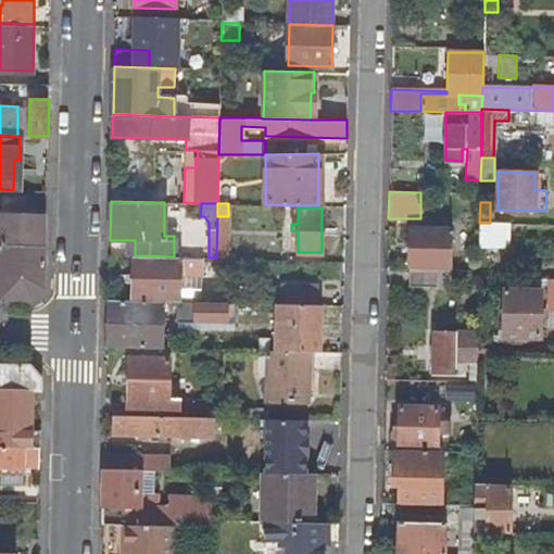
[(3,213),(2,231),(0,231),(0,243),(46,246),(46,214),(3,213)]
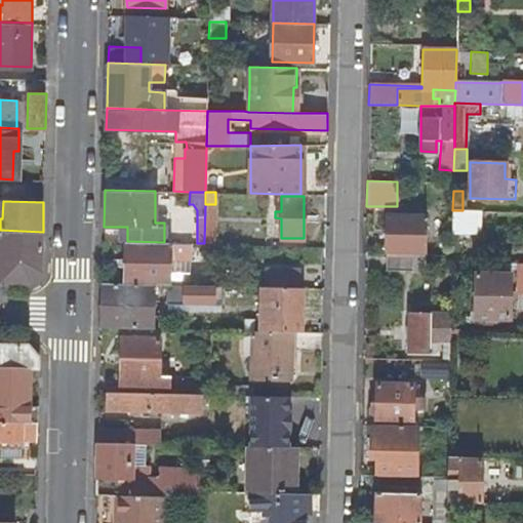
[(205,204),(204,243),(214,243),(215,204),(205,204)]
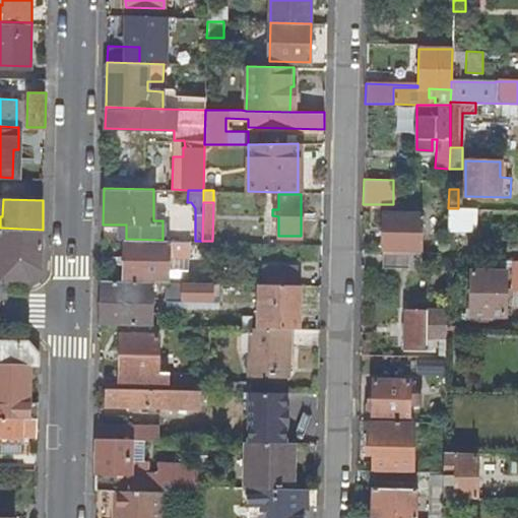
[(382,213),(382,250),(407,251),(419,252),(419,214),(382,213)]
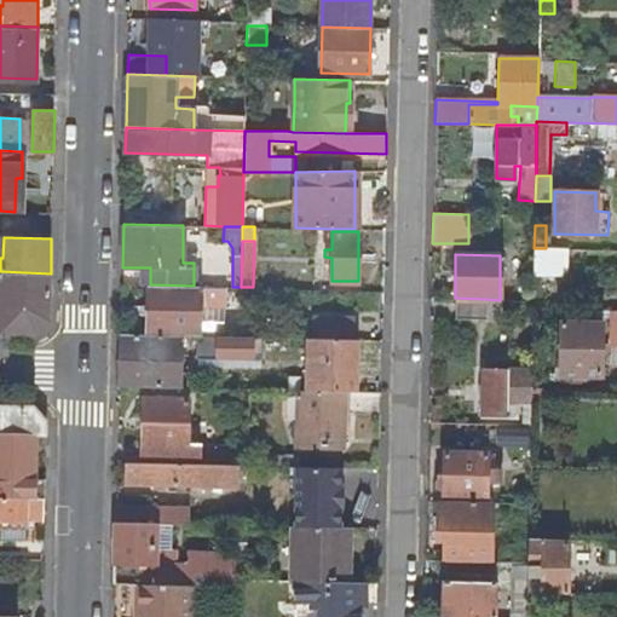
[(0,332),(35,333),(50,319),(51,274),(0,271),(0,332)]
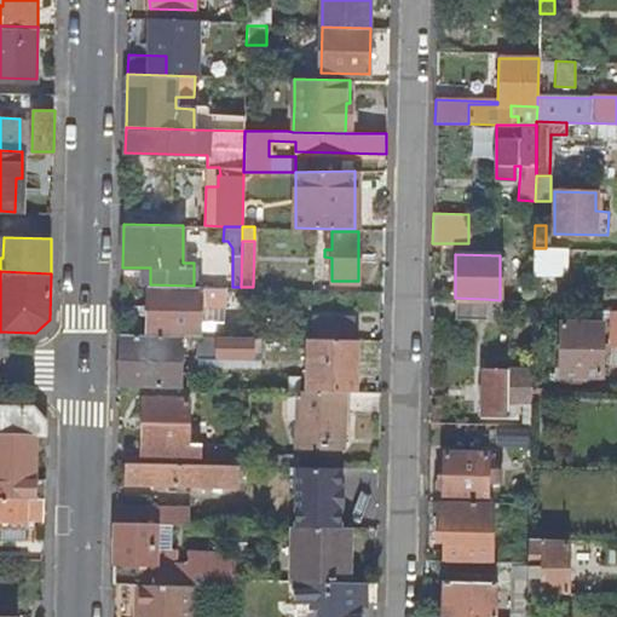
[(149,284),(148,333),(183,334),(196,334),(200,334),(201,304),(224,304),(225,305),(225,287),(194,286),(150,284),(149,284)]
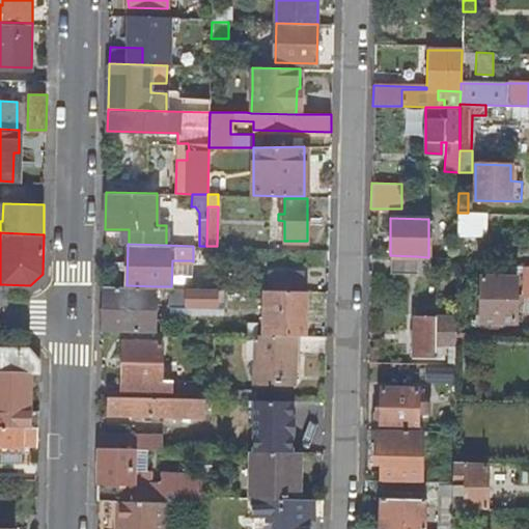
[(390,255),(389,273),(416,273),(416,256),(390,255)]
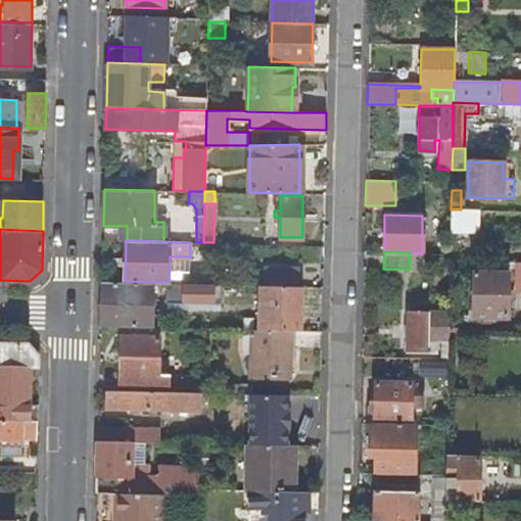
[(170,256),(169,282),(189,283),(189,256),(170,256)]
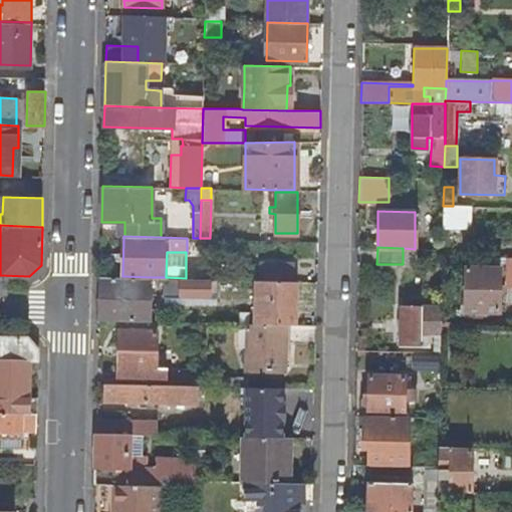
[(465,267),(464,312),(498,313),(499,268),(465,267)]
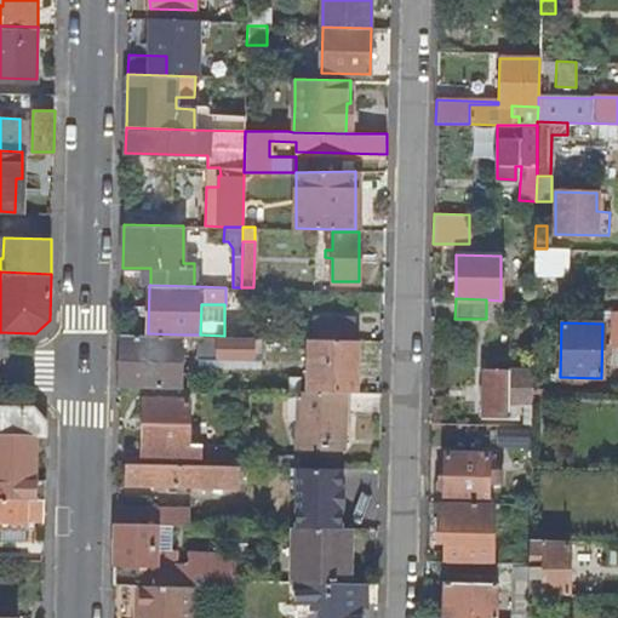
[(121,332),(120,385),(182,387),(183,335),(148,333),(121,332)]
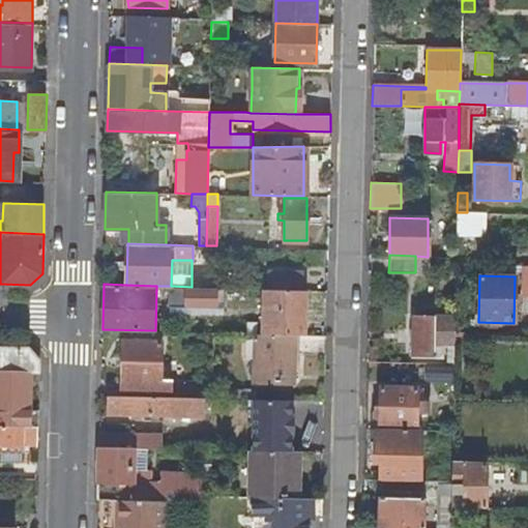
[(168,286),(168,310),(225,312),(226,288),(205,287),(192,287),(171,286),(168,286)]
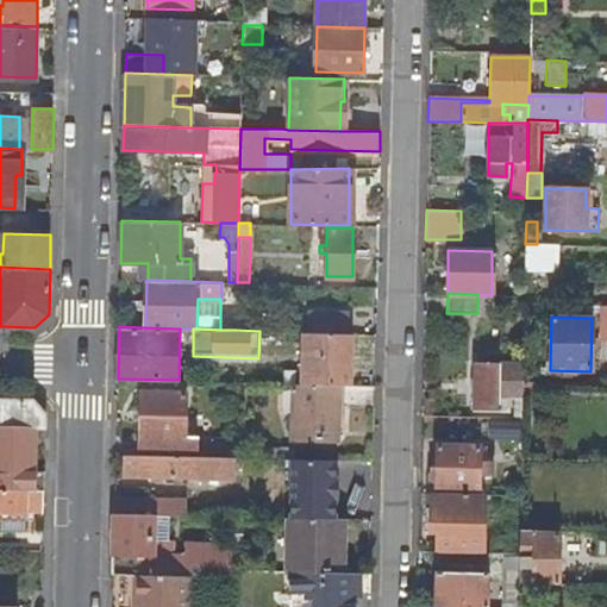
[(304,332),(302,383),(339,385),(346,385),(350,385),(351,333),(304,332)]
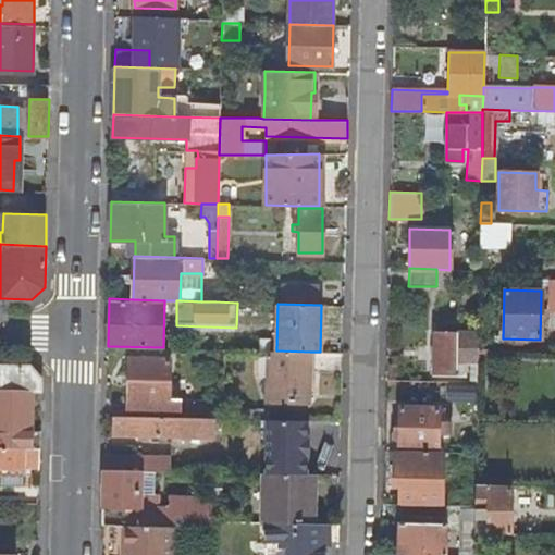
[(435,332),(434,374),(455,374),(456,359),(463,359),(461,380),(478,380),(478,357),(479,347),(479,333),(435,332)]
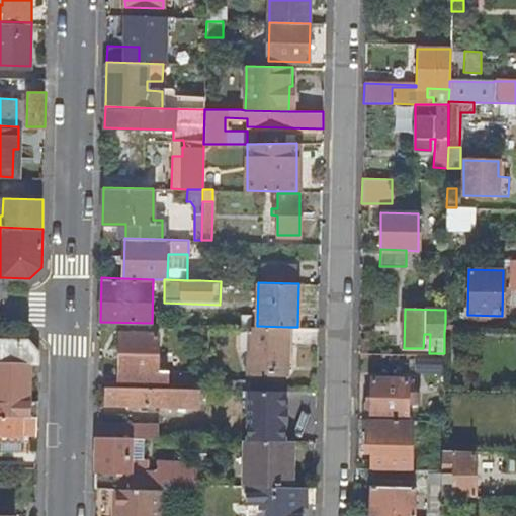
[(252,326),(251,372),(288,373),(288,353),(288,327),(257,326),(252,326)]
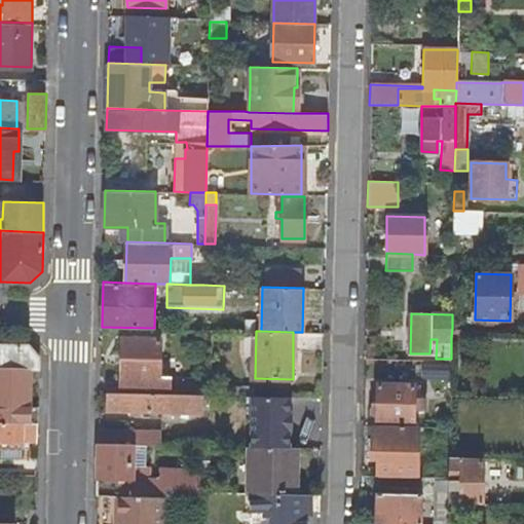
[(124,337),(122,393),(196,395),(196,380),(173,379),(173,375),(161,375),(162,338),(124,337)]
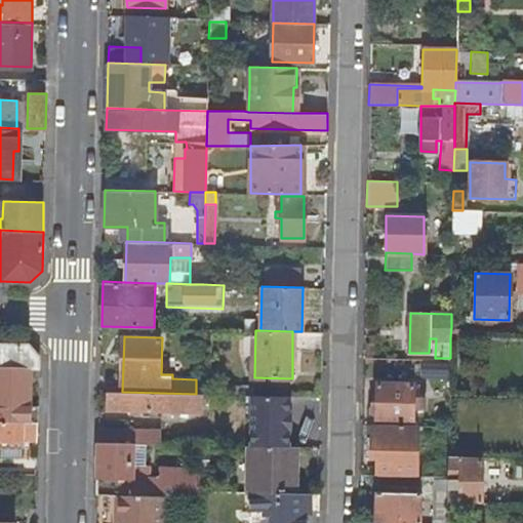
[(0,419),(38,421),(38,406),(11,406),(11,399),(31,400),(32,368),(39,368),(40,357),(28,344),(0,343),(0,419)]
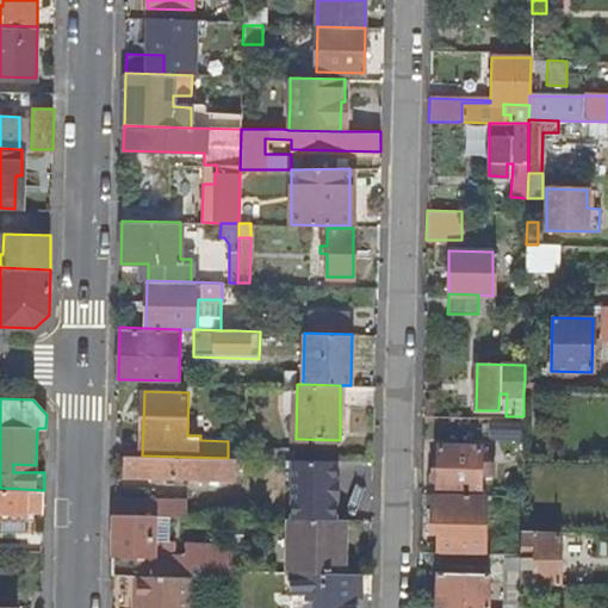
[(439,445),(438,471),(438,489),(478,490),(479,471),(486,471),(486,464),(479,463),(479,445),(439,445)]
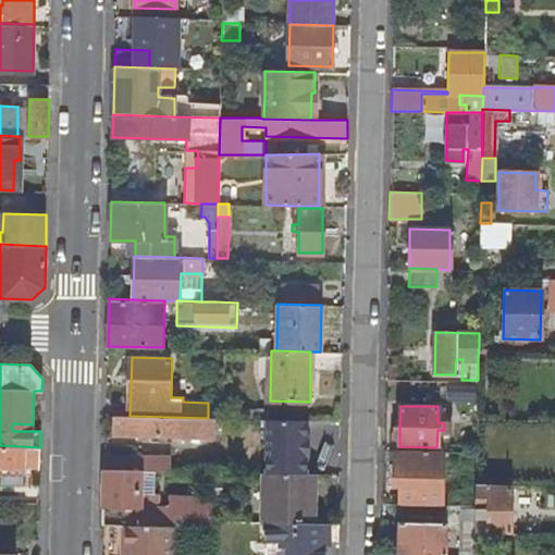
[(116,416),(116,433),(217,435),(218,418),(208,418),(130,416),(116,416)]
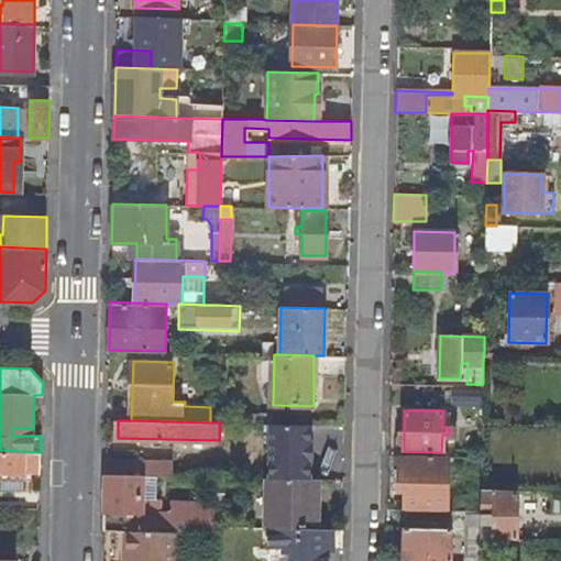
[(282,424),(282,442),(321,443),(322,425),(282,424)]
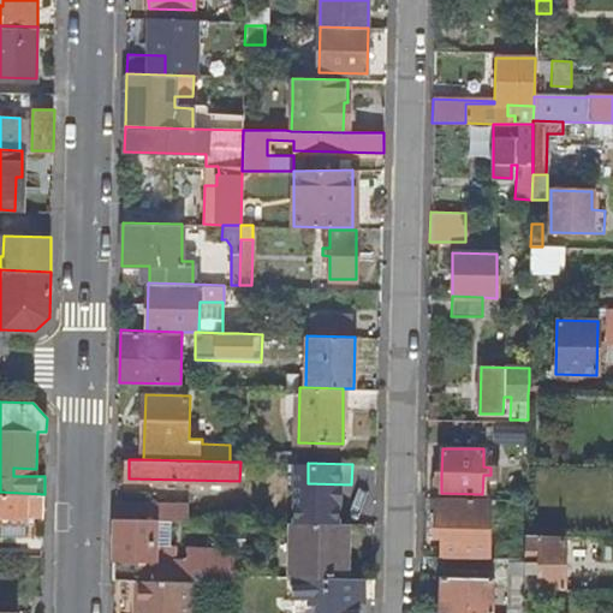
[(0,516),(0,522),(0,535),(27,535),(28,515),(43,515),(45,494),(0,492),(0,516)]
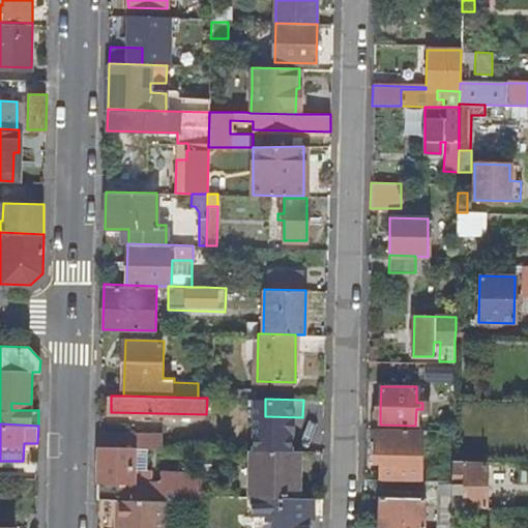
[(375,429),(374,462),(419,463),(420,430),(375,429)]
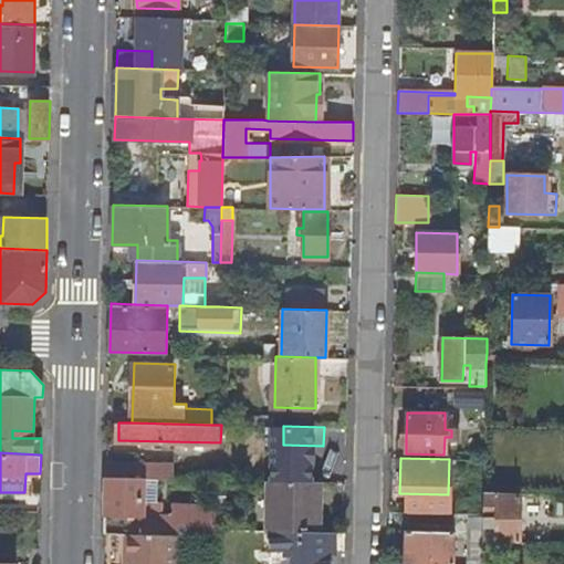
[(107,460),(106,477),(143,478),(159,478),(174,478),(174,460),(107,460)]
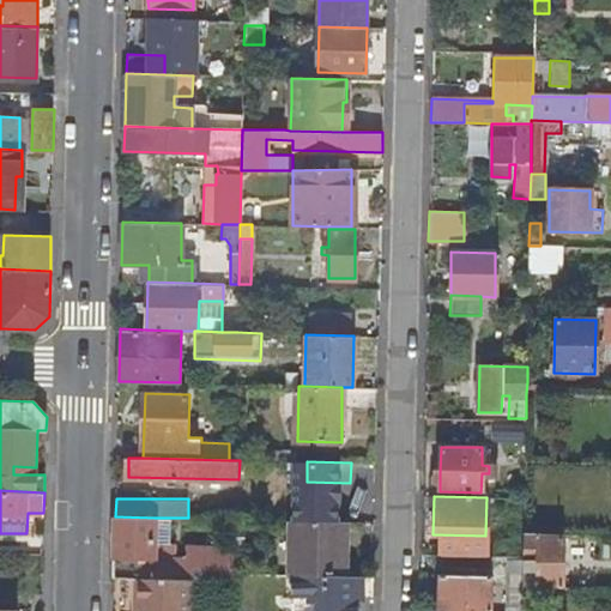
[(188,498),(188,518),(234,519),(236,519),(236,500),(188,498)]
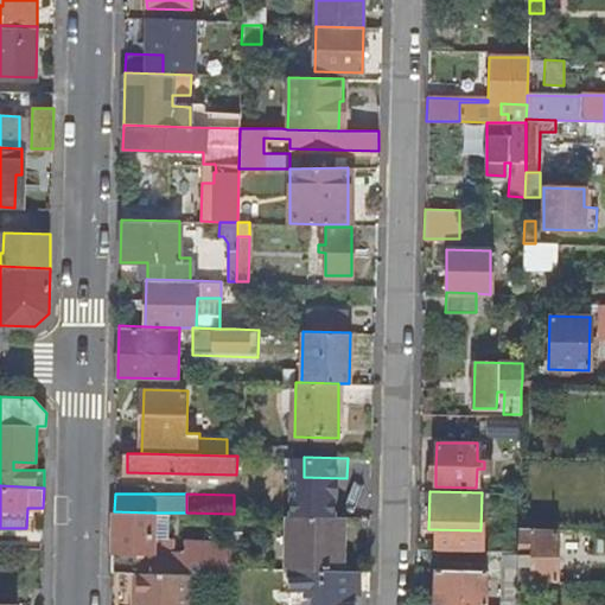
[(114,511),(113,571),(123,571),(195,572),(230,573),(230,567),(231,541),(184,541),(184,552),(170,551),(152,551),(153,513),(114,511)]
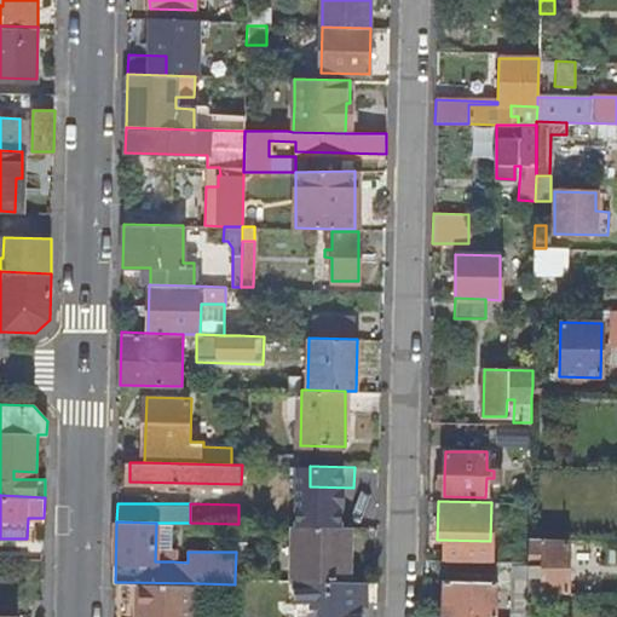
[(156,523),(155,561),(173,561),(174,523),(156,523)]
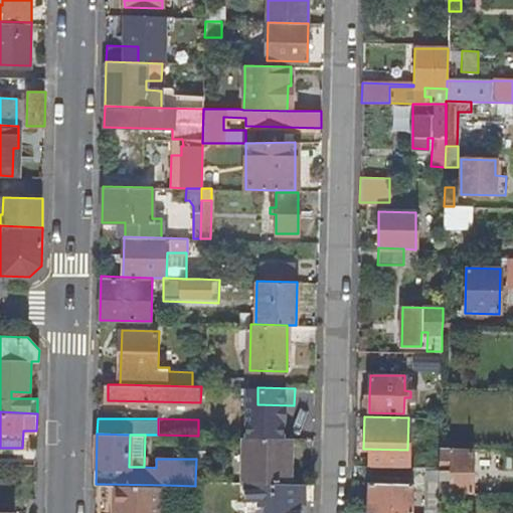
[(243,437),(242,482),(243,482),(290,483),(291,438),(243,437)]
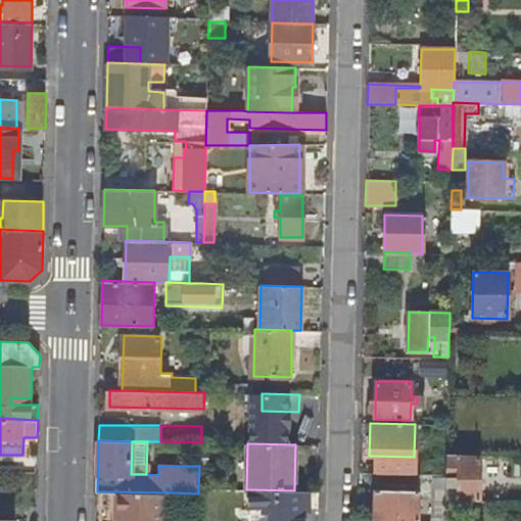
[(445,454),(445,475),(445,485),(459,485),(458,501),(478,501),(478,457),(461,457),(461,454),(445,454)]
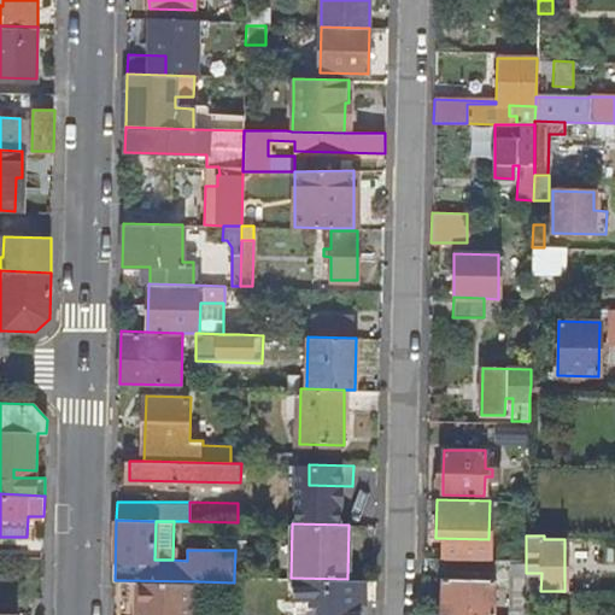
[(443,578),(440,614),(523,614),(525,599),(525,591),(525,579),(509,579),(508,614),(495,614),(496,579),(478,579),(478,572),(451,570),(450,578),(443,578)]
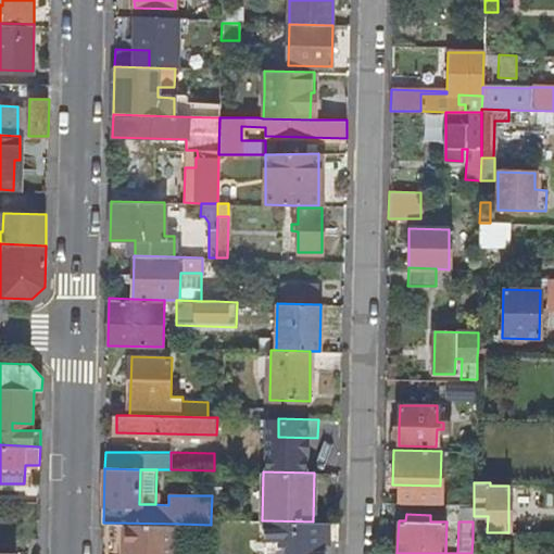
[(313,521),(263,520),(263,553),(324,553),(324,521),(313,521)]
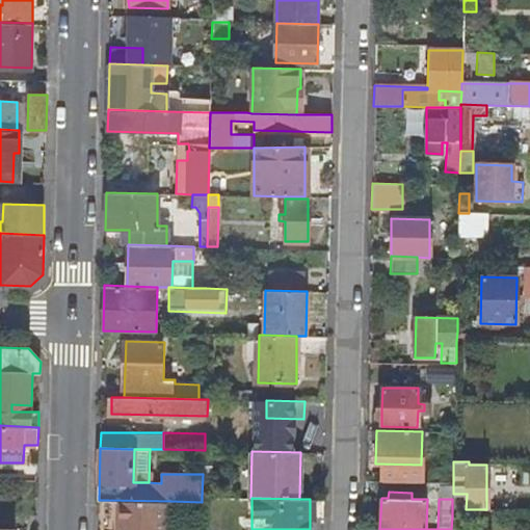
[(112,529),(159,529),(159,523),(170,523),(170,501),(108,500),(107,529),(112,529)]
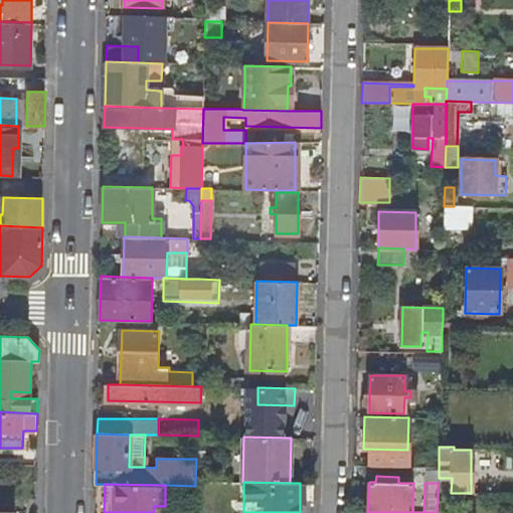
[(438,500),(437,512),(448,512),(449,501),(438,500)]
